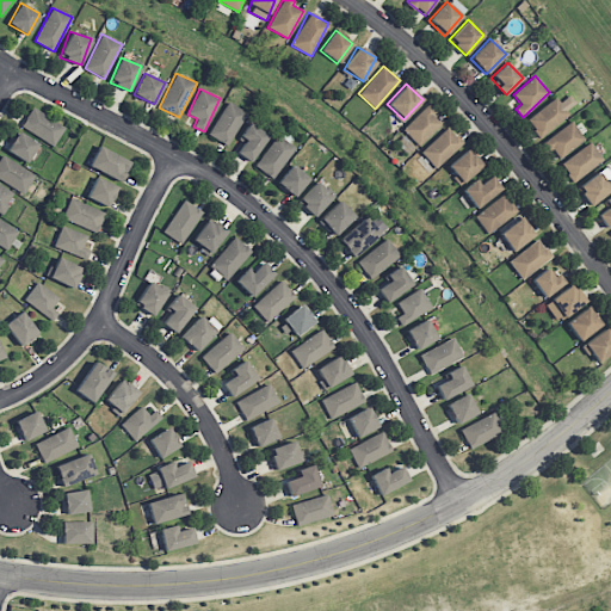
[(579,105),(571,94),(560,102),(556,97),(526,119),(539,136),(579,105)]
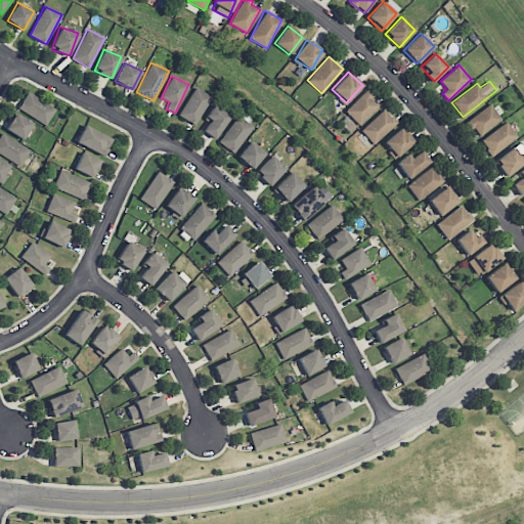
[(194,125),(212,96),(195,87),(178,116),(194,125)]
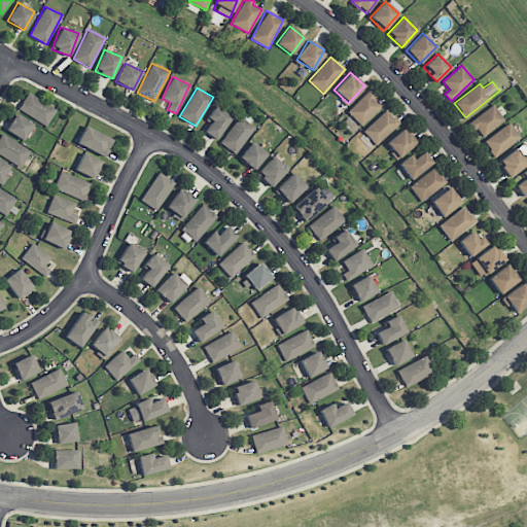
[(381,105),(367,91),(347,111),(360,126),(381,105)]
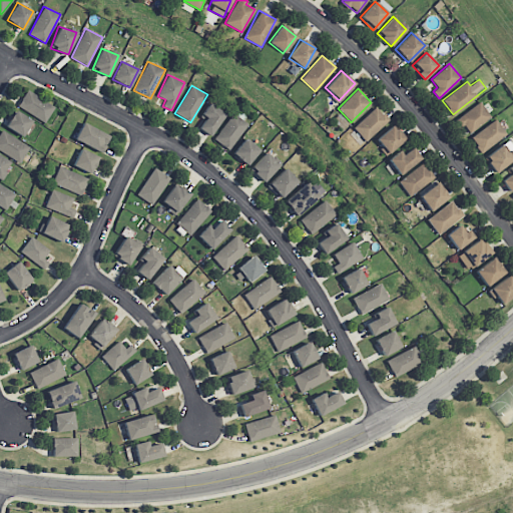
[(47,120),(54,104),(25,91),(18,107),(47,120)]
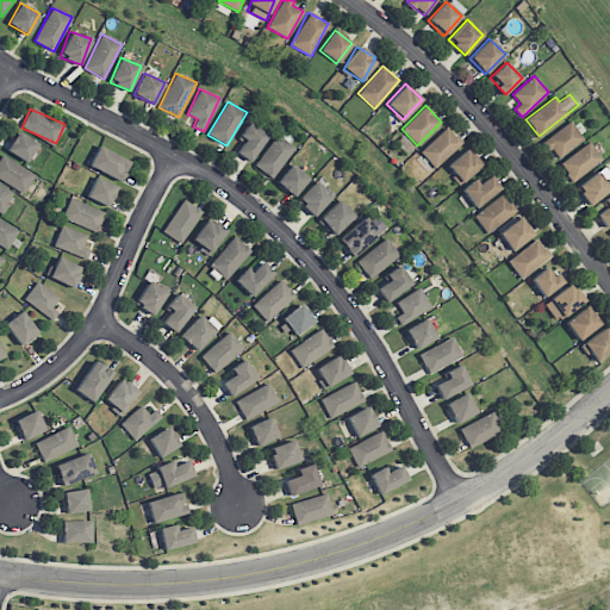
[(584,138),(570,120),(542,142),(556,160),(584,138)]
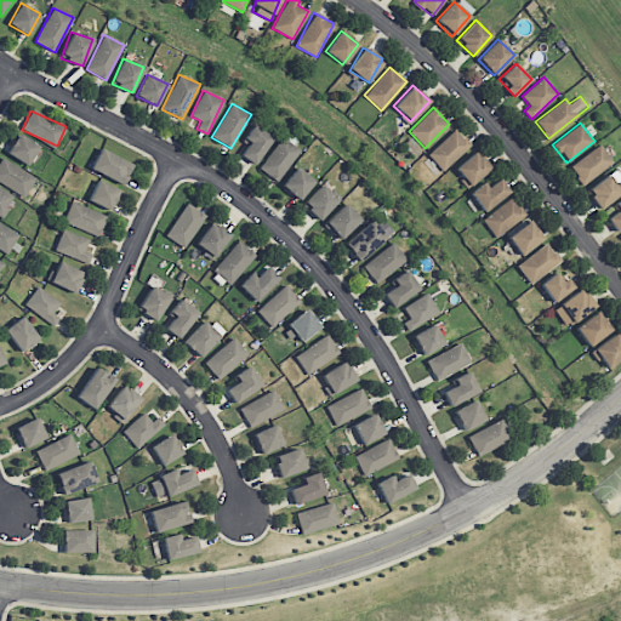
[(273,137),(255,125),(237,152),(255,164),(273,137)]
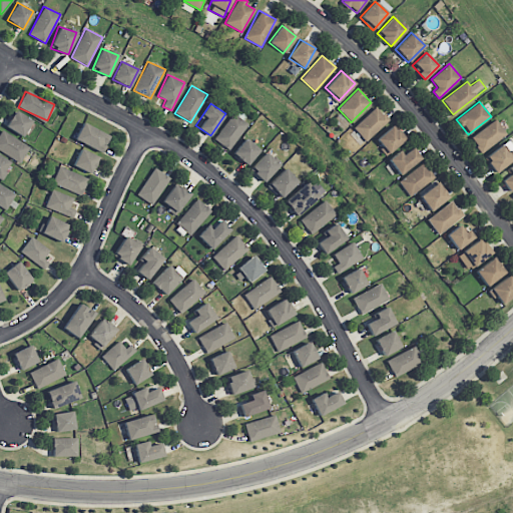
[(353,128),(366,141),(388,119),(375,106),(353,128)]
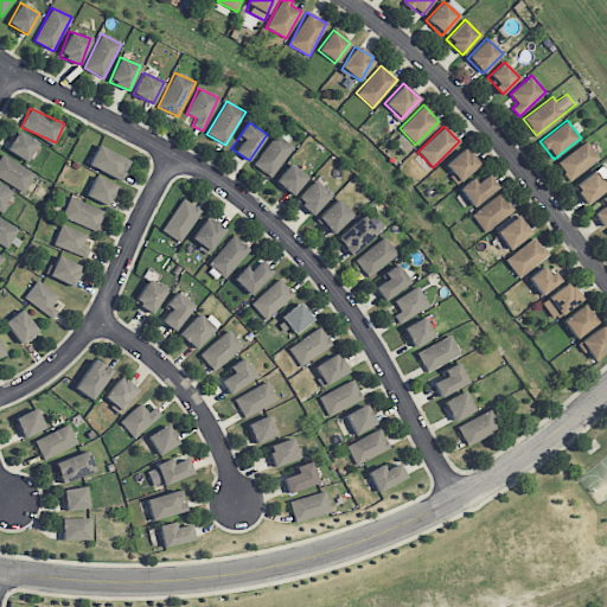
[(26,161),(38,142),(18,131),(6,149),(26,161)]
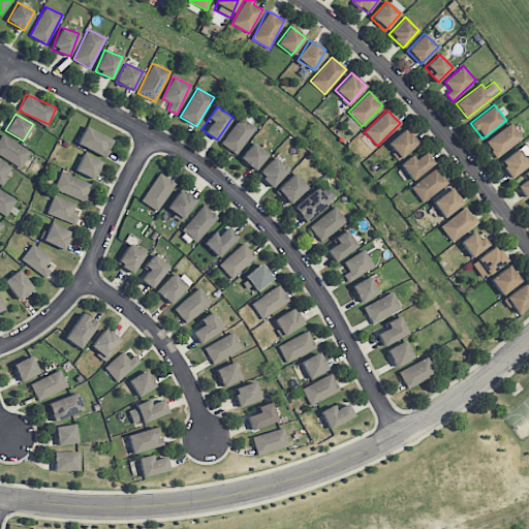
[(220,143),(236,155),(256,128),(241,116),(220,143)]
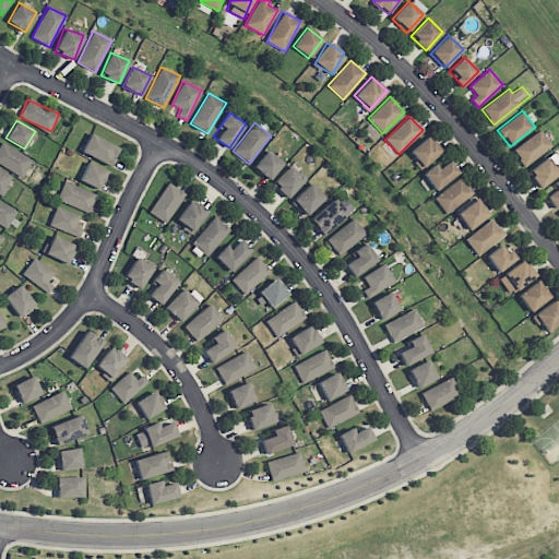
[(552,145),(539,129),(513,150),(525,166),(552,145)]
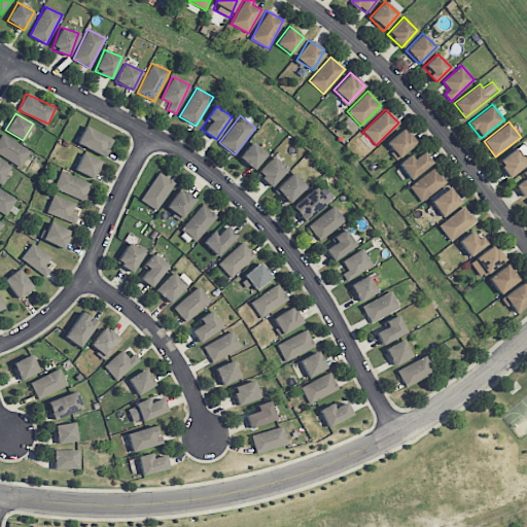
[(111,137),(83,127),(76,144),(105,154),(111,137)]
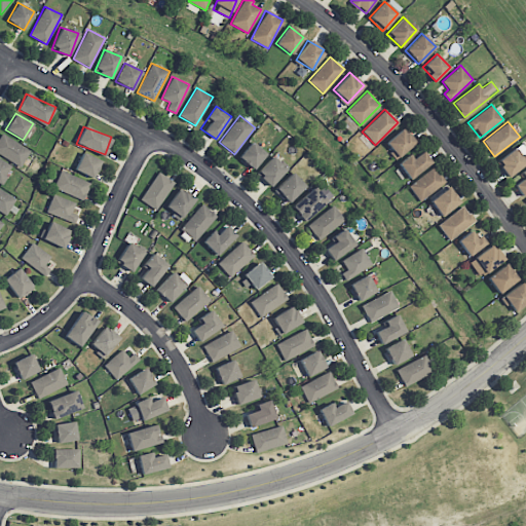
[(415,144),(404,128),(384,142),(396,157),(415,144)]
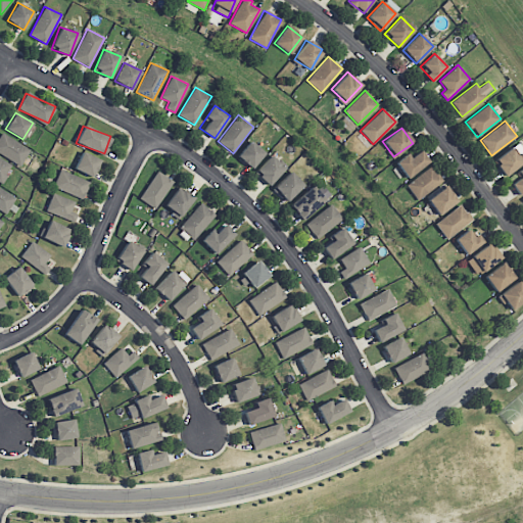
[(0,154),(21,164),(30,147),(1,134),(0,135),(0,154)]
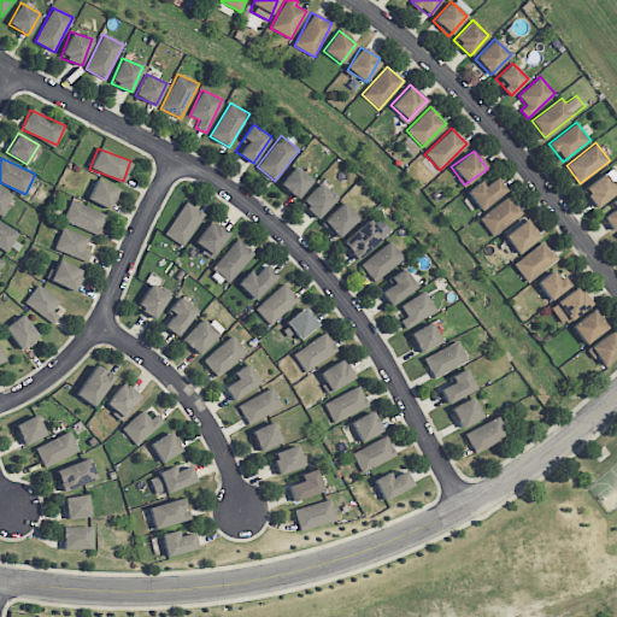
[(298,199),(312,180),(295,165),(280,184),(298,199)]
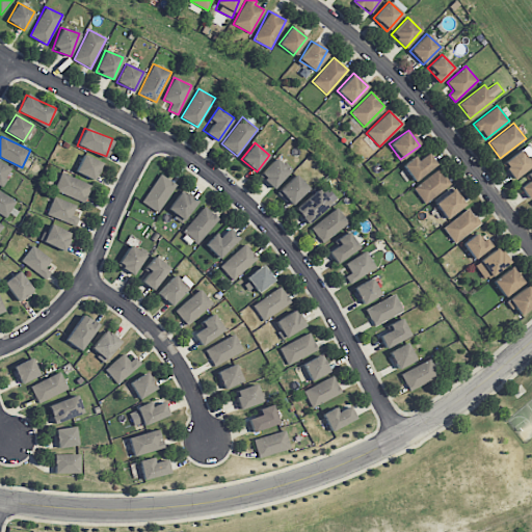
[(502,163),(513,179),(531,165),(531,151),(528,144),(502,163)]
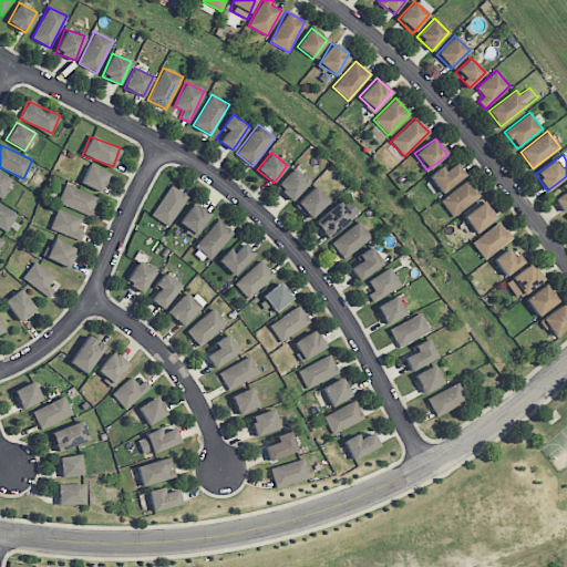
[(465,175),(455,163),(444,171),(441,166),(429,176),(441,193),(465,175)]
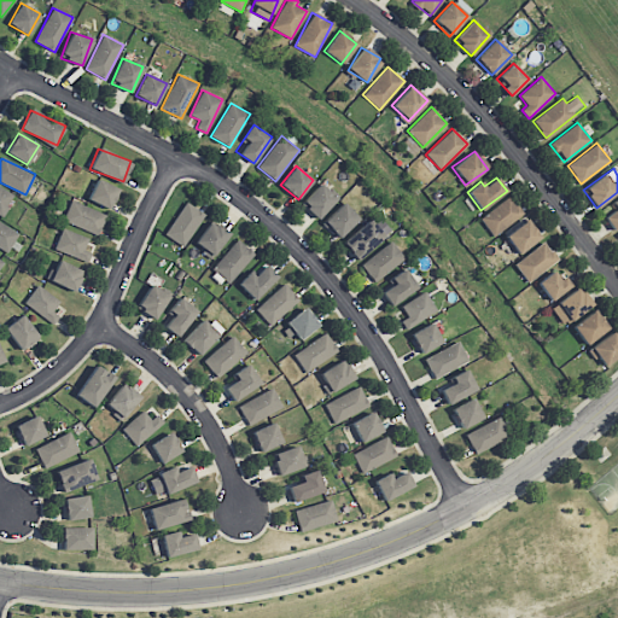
[(88,200),(111,209),(118,187),(95,180),(88,200)]
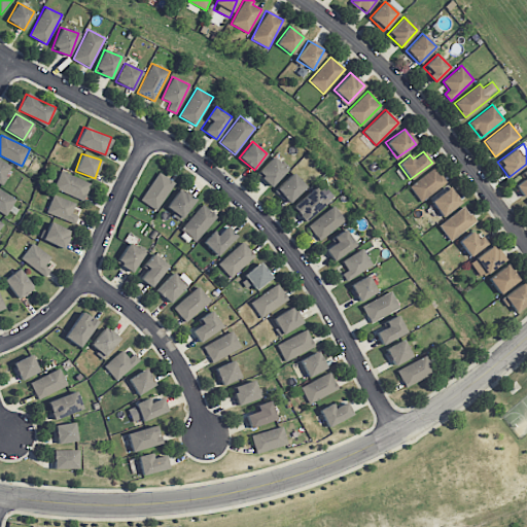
[(256,174),(271,186),(287,169),(274,155),(256,174)]
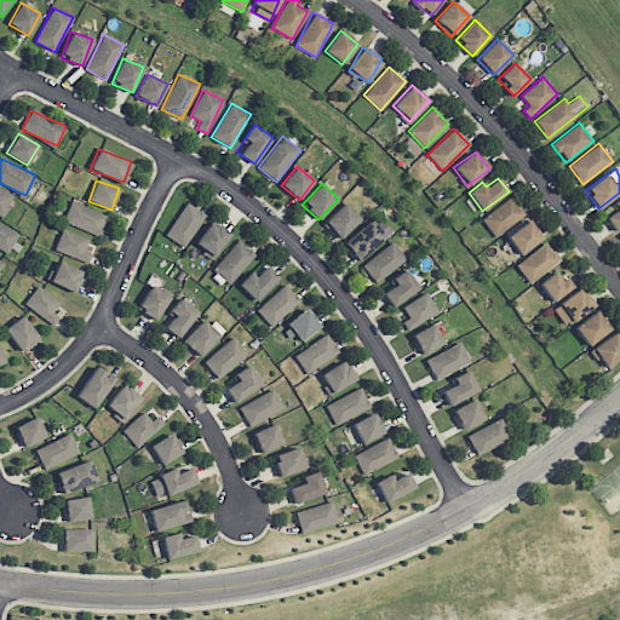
[(0,214),(1,216),(13,196),(0,188),(0,214)]
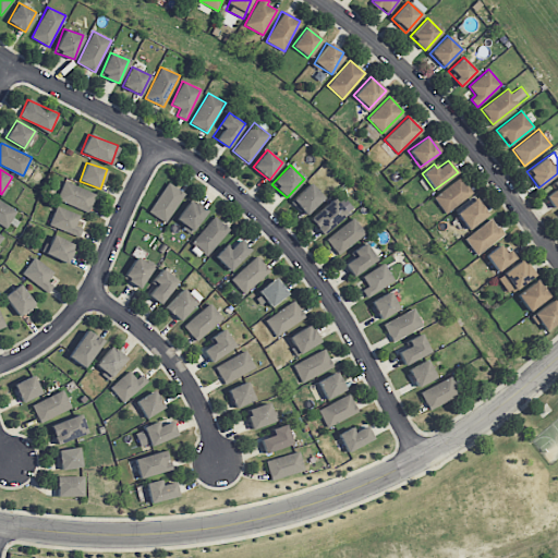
[(471,195),(461,178),(433,195),(443,213),(471,195)]
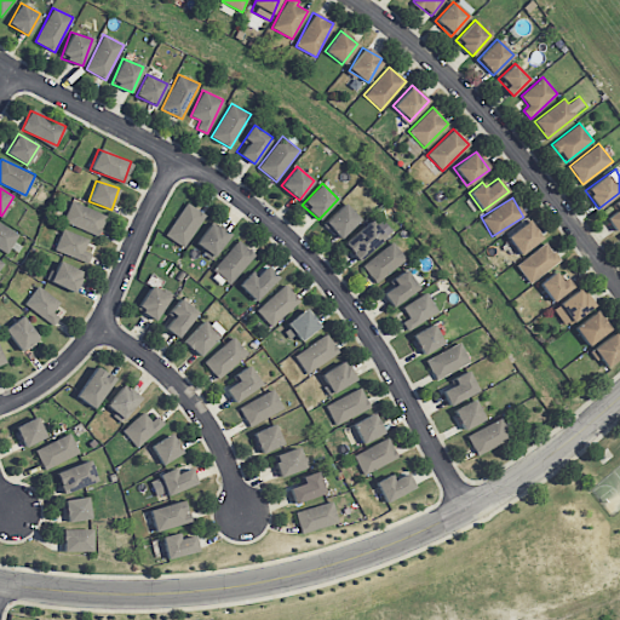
[(615,231),(619,228),(619,199),(613,205),(618,210),(606,218),(615,231)]
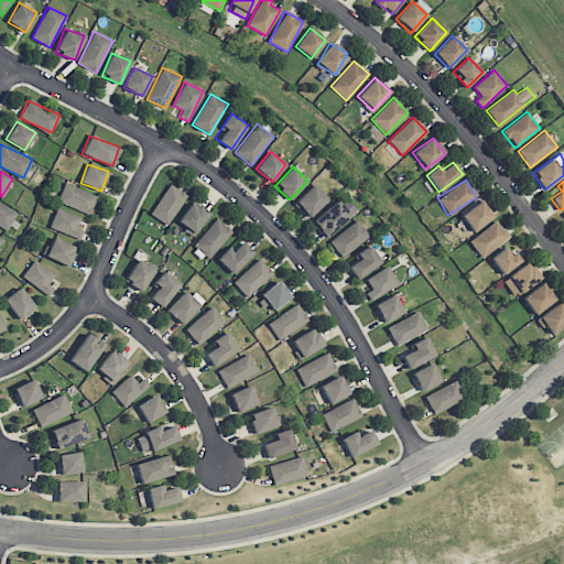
[(90,215),(97,195),(65,183),(57,202),(90,215)]
